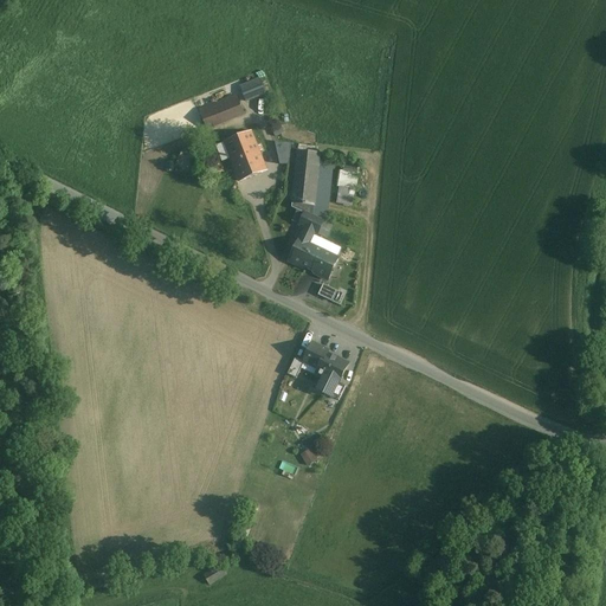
[(242,86),(247,101),(269,92),(263,78),(242,86)]
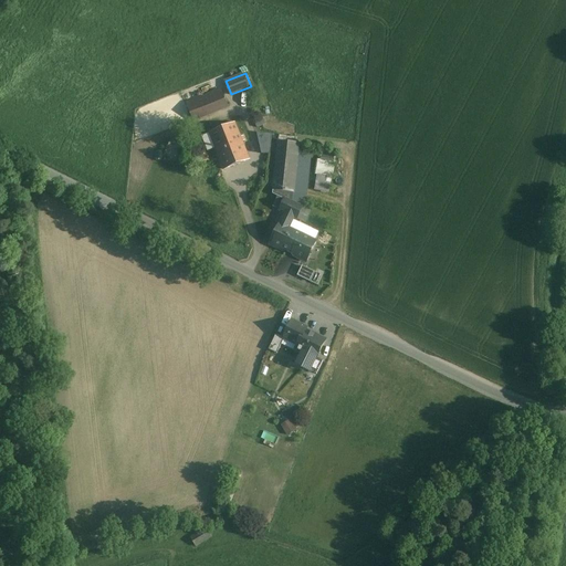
[(200,98),(186,104),(194,121),(228,107),(219,86),(198,94),(200,98)]
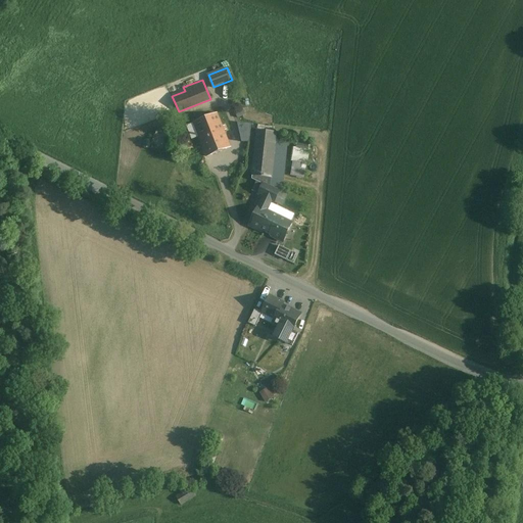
[(217,113),(194,123),(207,157),(231,148),(217,113)]
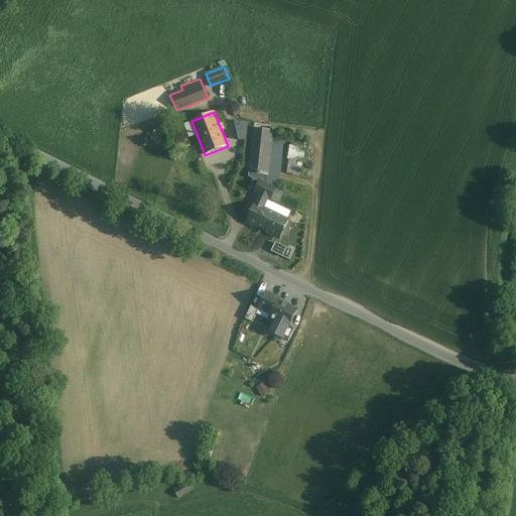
[(238,122),(239,140),(250,139),(249,121),(238,122)]
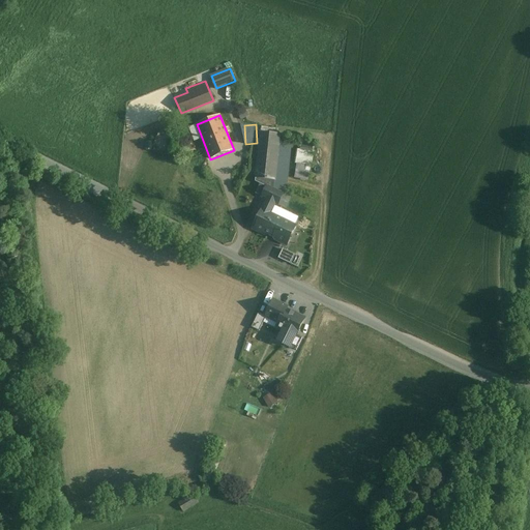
[(261,133),(256,179),(275,181),(281,135),(261,133)]
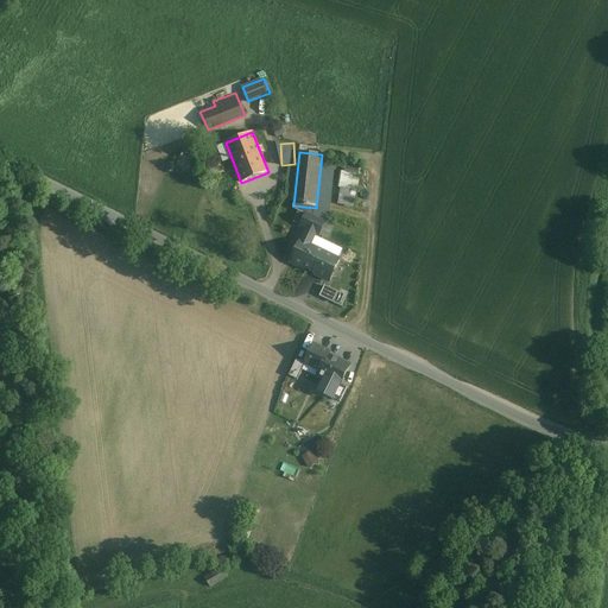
[(368,166),(343,163),(336,206),(362,209),(368,166)]
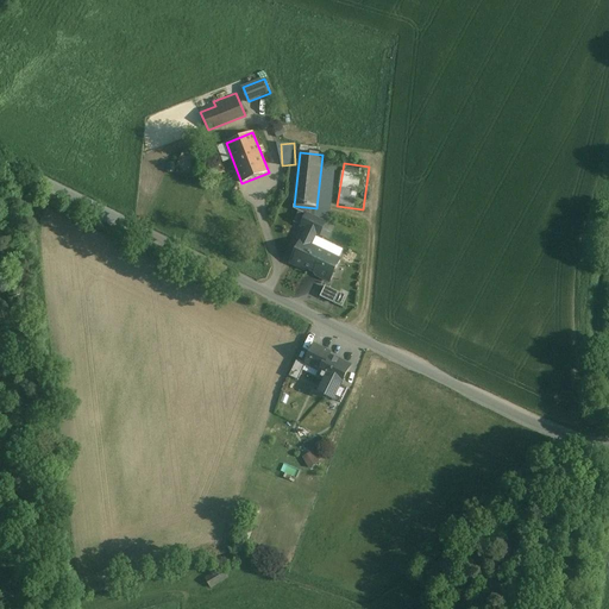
[(308,230),(302,243),(311,248),(316,234),(320,237),(325,224),(306,215),(301,227),(308,230)]
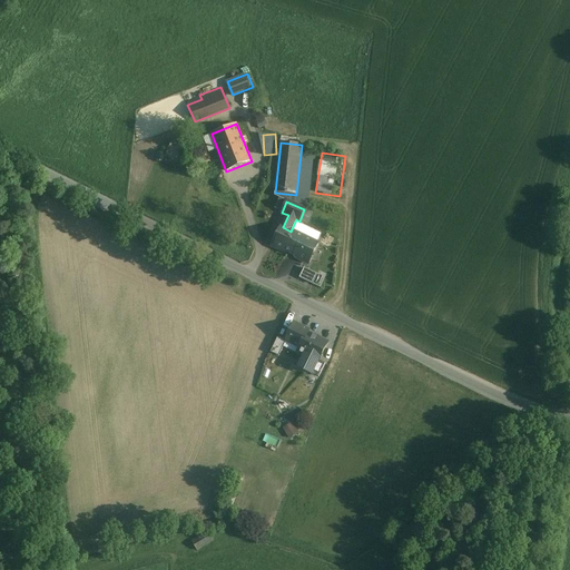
[(283,227),(282,227),(273,247),(284,253),(285,251),(297,256),(305,238),(291,232),(283,227)]
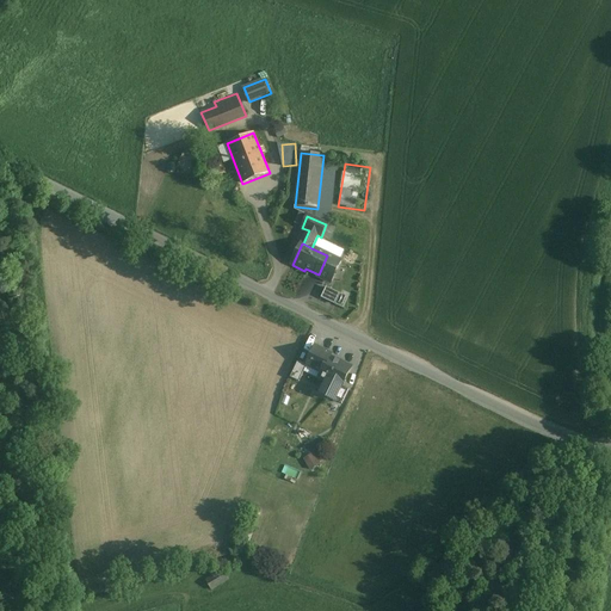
[(318,346),(307,368),(321,375),(329,358),(332,353),(318,346)]
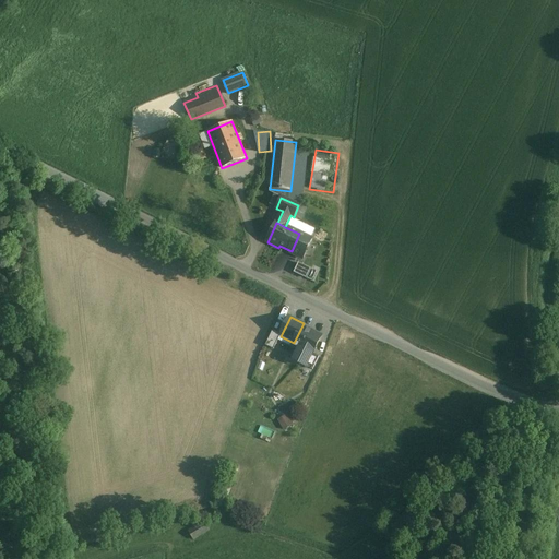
[(301,328),(294,343),(293,345),(294,345),(293,347),(305,354),(306,351),(312,354),(321,337),(301,328)]
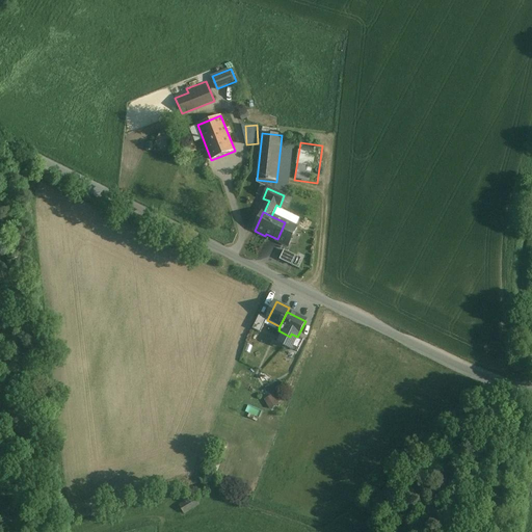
[(274,394),(266,399),(271,409),(281,404),(274,394)]
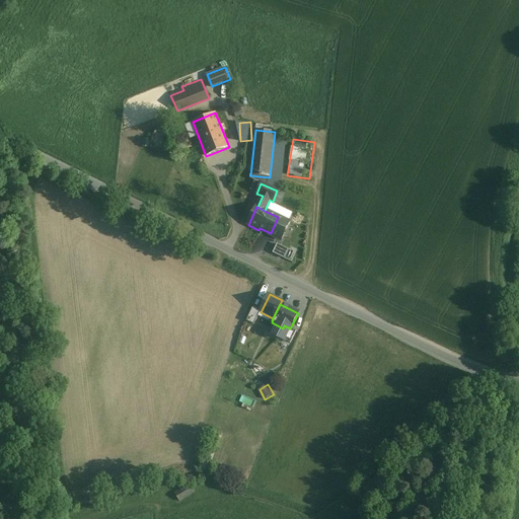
[(242,402),(254,405),(255,399),(243,396),(242,402)]
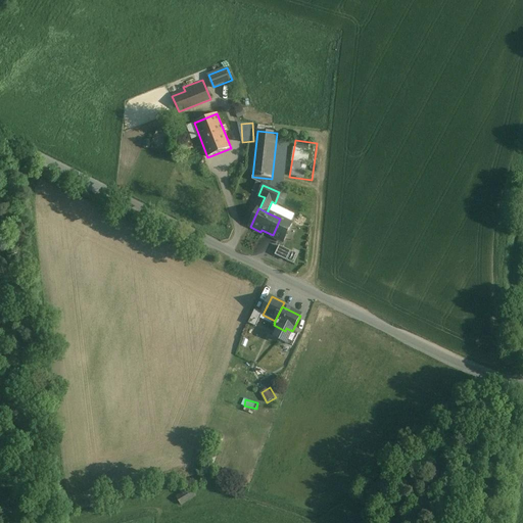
[(210,450),(206,461),(210,462),(212,463),(216,453),(210,450)]
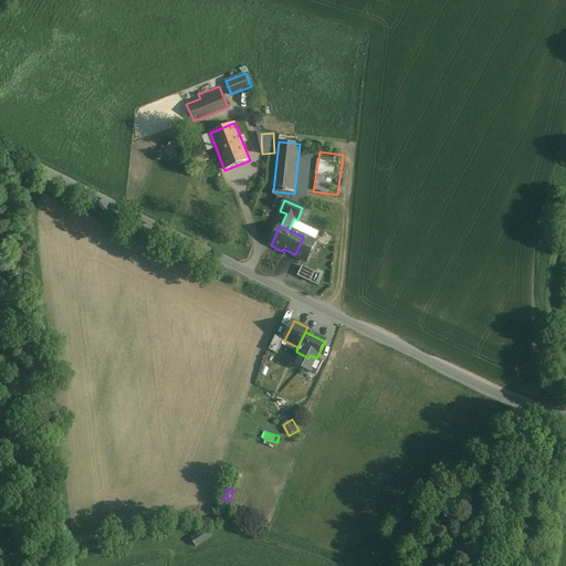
[(221,498),(217,510),(223,513),(228,500),(223,499),(221,498)]
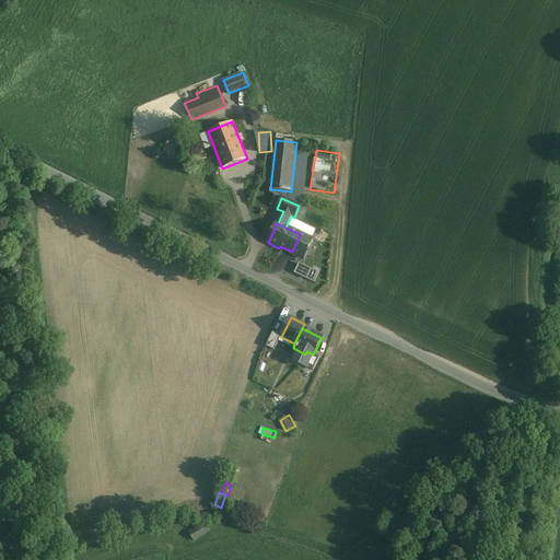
[(205,524),(189,533),(194,540),(209,532),(205,524)]
